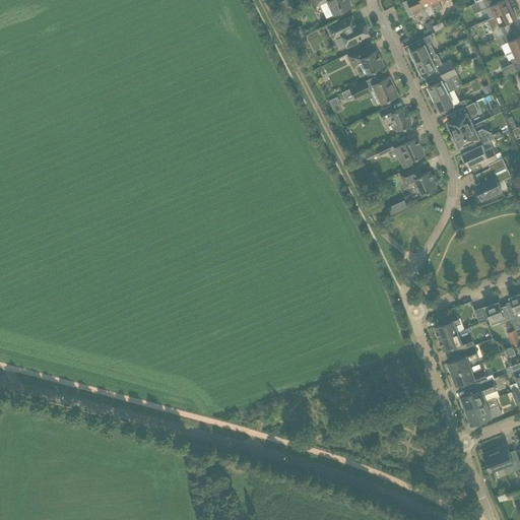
[(290,0),(283,0),(277,3),(279,6),(280,9),(281,8),(293,3),(290,0)]
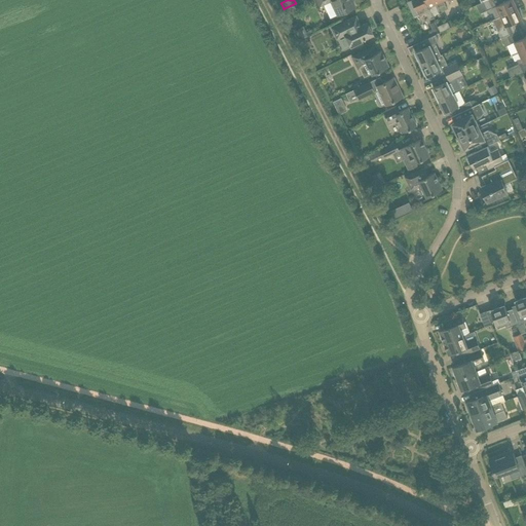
[(314,0),(318,7),(330,2),(336,16),(354,7),(351,0),(314,0)]
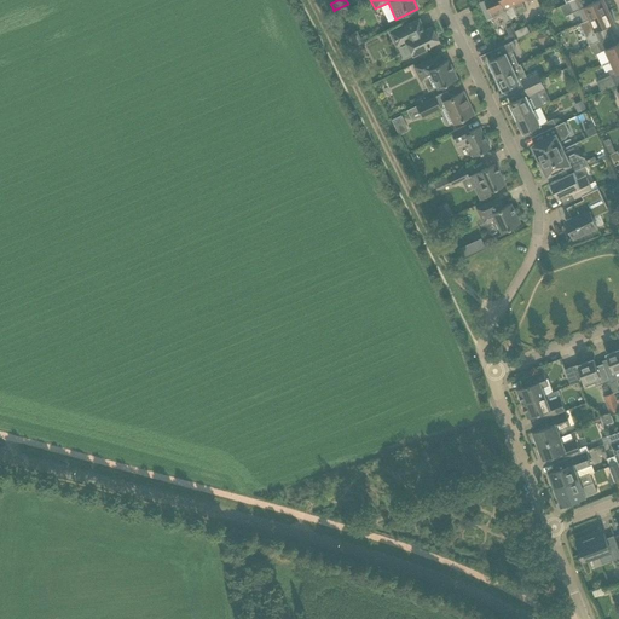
[(501,0),(485,0),(493,17),(501,13),(505,23),(510,22),(505,10),(501,0)]
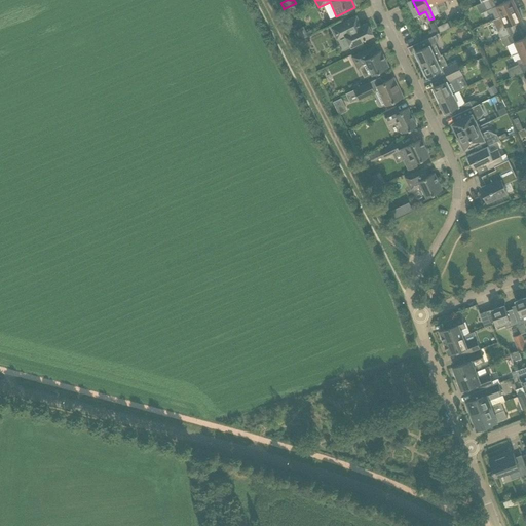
[(425,0),(429,8),(436,5),(439,12),(443,11),(438,0),(425,0)]
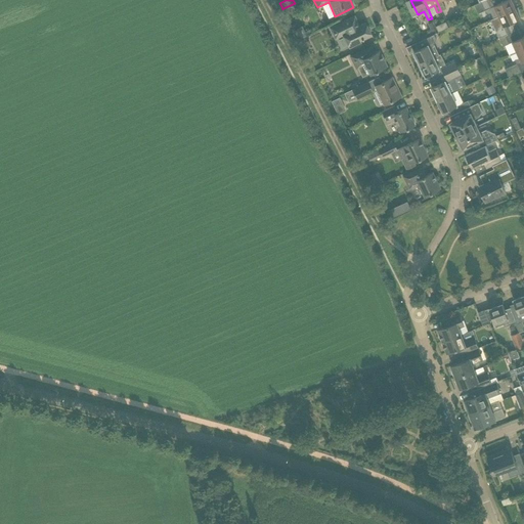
[(436,0),(441,11),(445,9),(442,1),(444,0),(436,0)]
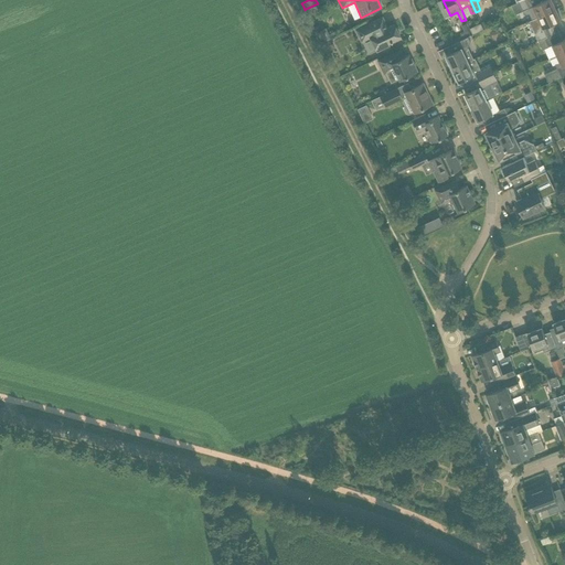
[(537,17),(537,18),(556,9),(551,0),(545,0),(529,8),(524,0),(523,0),(519,2),(523,12),(528,14),(530,13),(532,20),(537,17)]
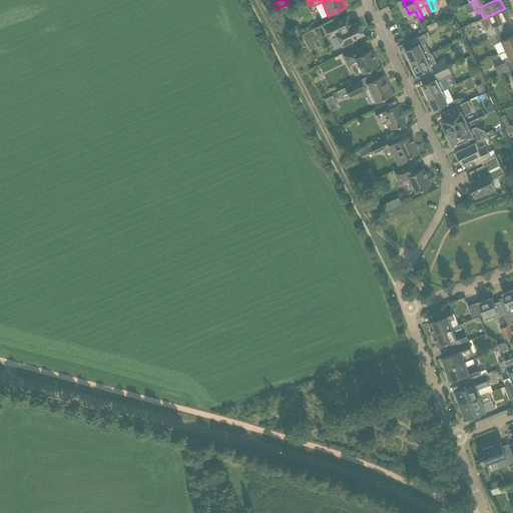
[(280,9),(284,17),(289,14),(285,7),(280,9)]
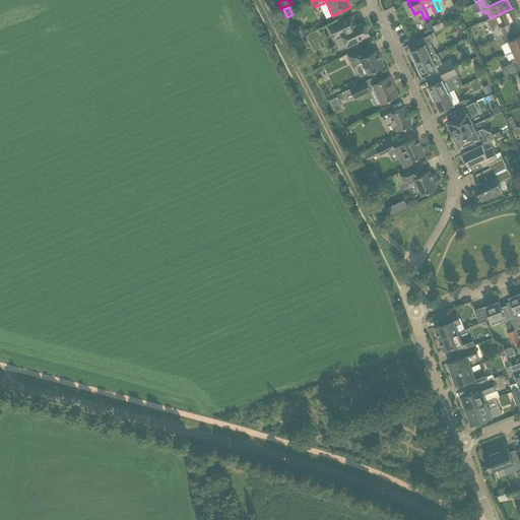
[(512,8),(495,16),(499,26),(516,18),(512,8)]
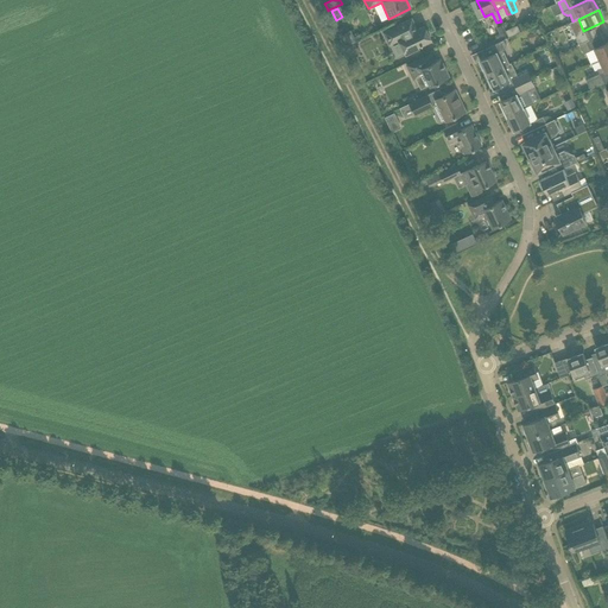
[(381,32),(388,45),(398,40),(404,56),(418,49),(418,48),(431,40),(424,26),(417,30),(411,18),(381,32)]
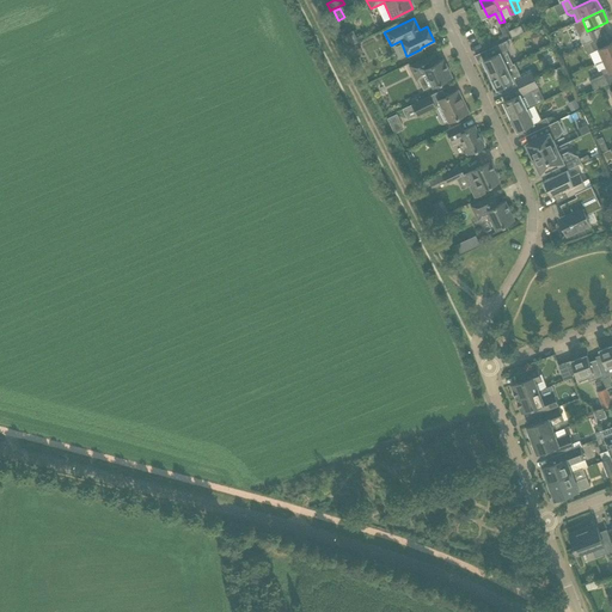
[(528,22),(521,24),(525,31),(531,28),(528,22)]
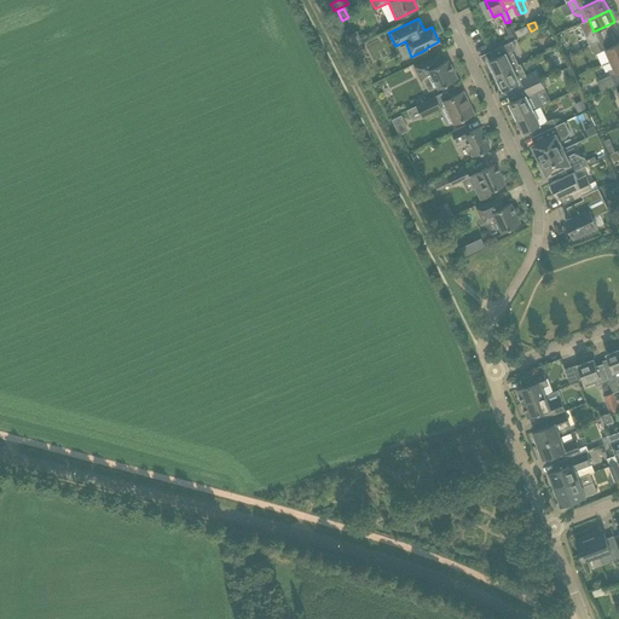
[(505,28),(510,38),(515,34),(512,25),(505,28)]
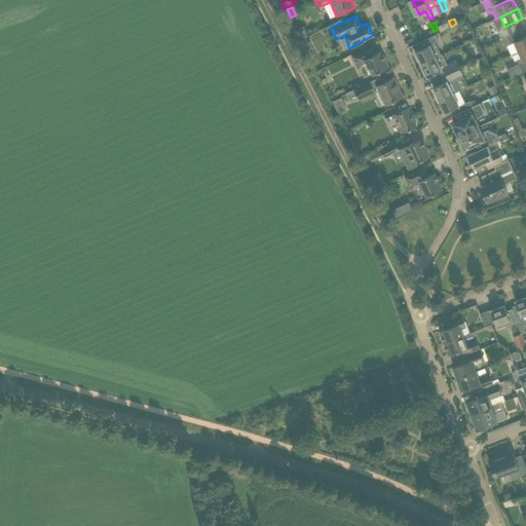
[(295,30),(299,39),(300,39),(307,36),(302,27),(295,30)]
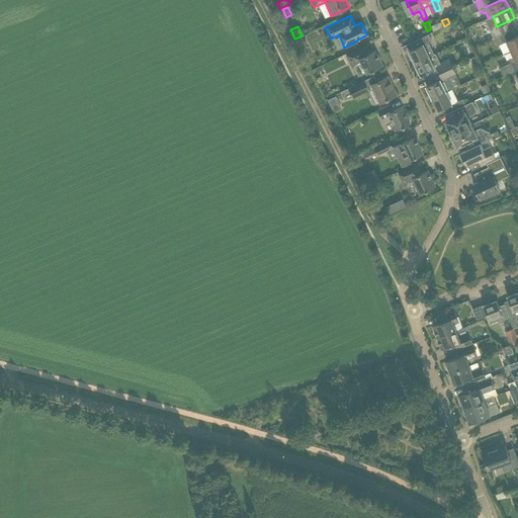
[(490,28),(494,37),(499,35),(495,26),(490,28)]
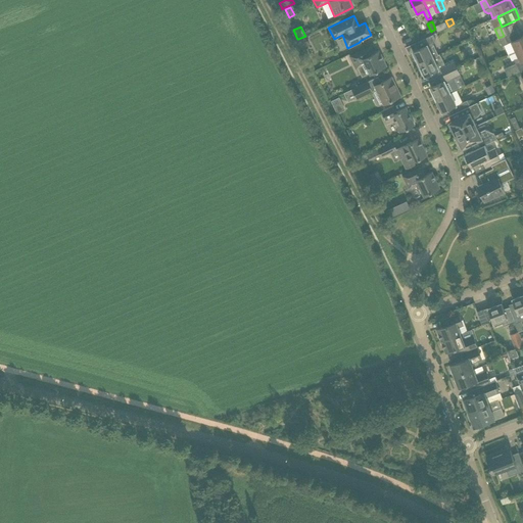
[(419,62),(419,64),(438,55),(438,54),(433,44),(435,39),(433,34),(416,43),(418,49),(414,51),(414,53),(412,54),(415,60),(416,60),(417,63),(419,62)]
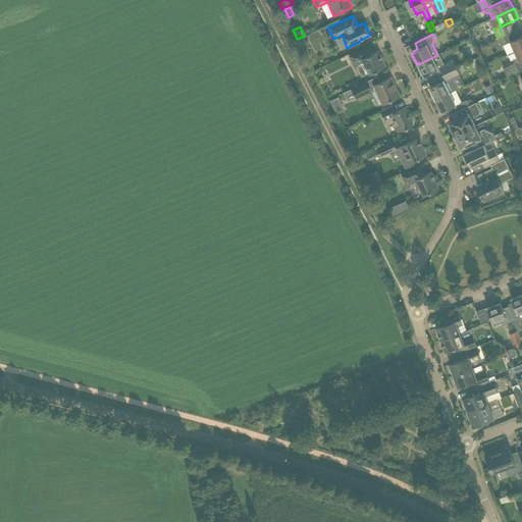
[(503,36),(498,38),(502,46),(507,44),(503,36)]
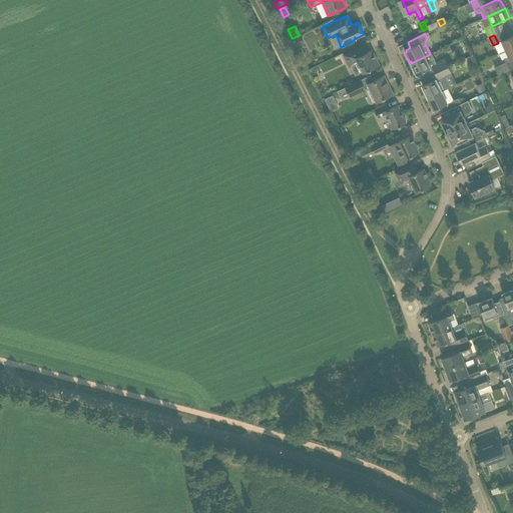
[(512,35),(501,41),(506,51),(512,47),(512,35)]
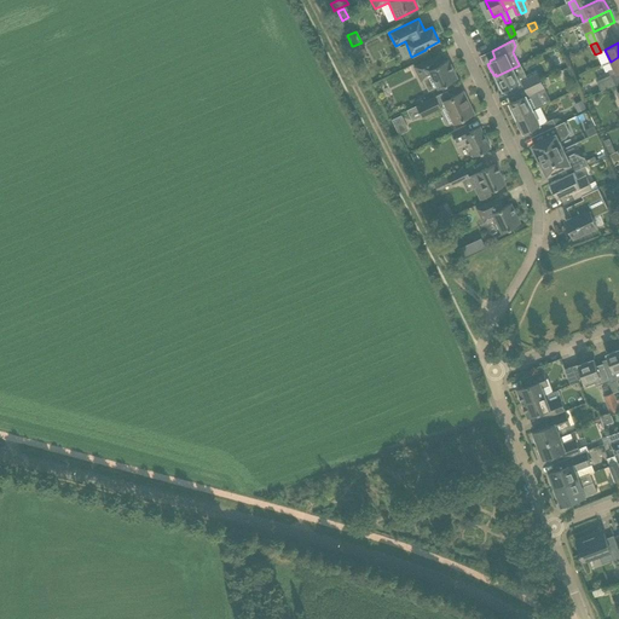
[(356,46),(359,55),(366,51),(363,44),(356,46)]
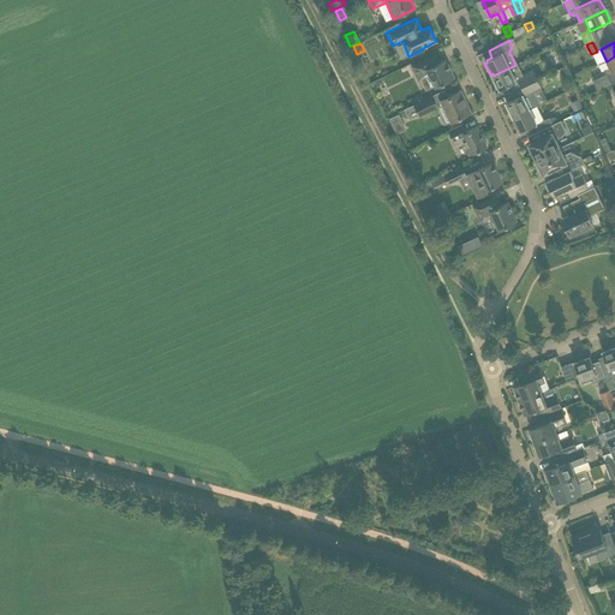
[(410,66),(417,81),(428,76),(434,88),(454,78),(445,59),(439,63),(435,55),(410,66)]
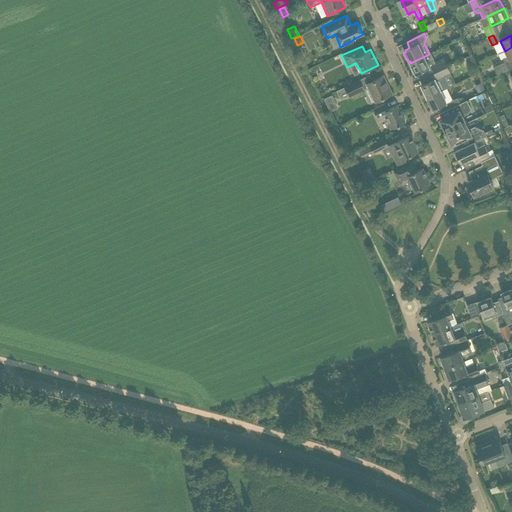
[(511,47),(505,51),(499,54),(501,59),(503,58),(504,62),(494,67),(497,75),(510,69),(507,62),(511,59),(511,47)]
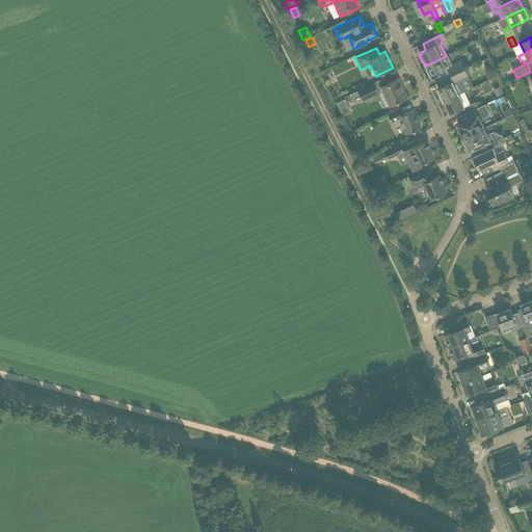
[(449,70),(451,76),(466,69),(461,62),(453,67),(447,55),(446,55),(446,56),(426,65),(427,65),(425,67),(427,70),(426,71),(429,77),(431,76),(432,78),(449,70)]
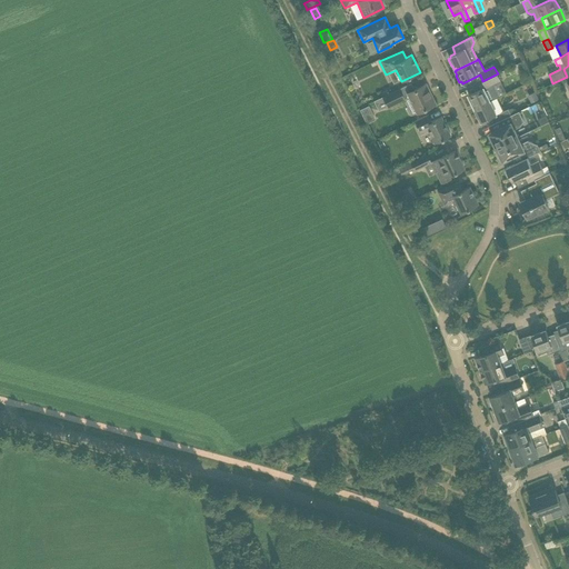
[(468,96),(475,109),(491,101),(491,100),(498,97),(492,85),(501,80),(498,73),(482,81),(486,87),(468,96)]
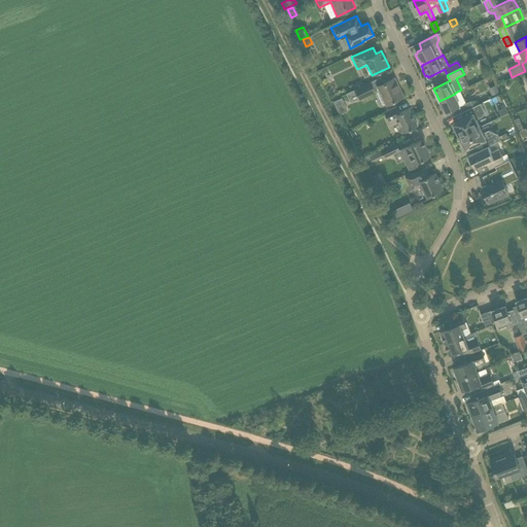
[(400,98),(394,85),(397,84),(394,77),(385,82),(376,86),(385,105),(391,102),(400,98)]
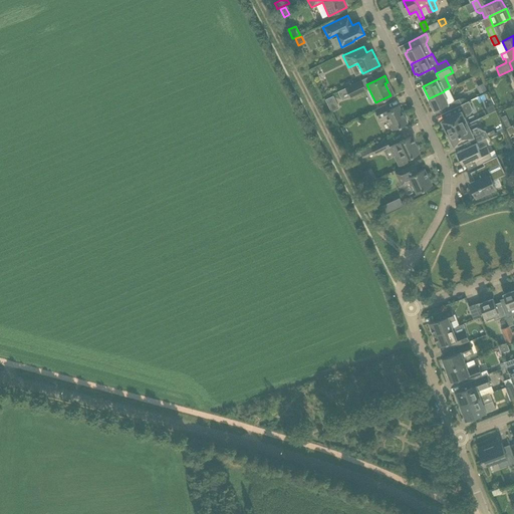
[(363,89),(359,80),(350,84),(344,87),(337,90),(339,94),(346,91),(349,96),(363,89)]
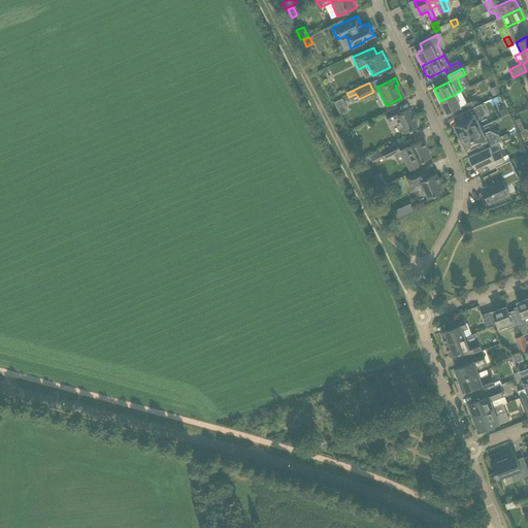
[(456,94),(440,101),(447,113),(461,106),(456,94)]
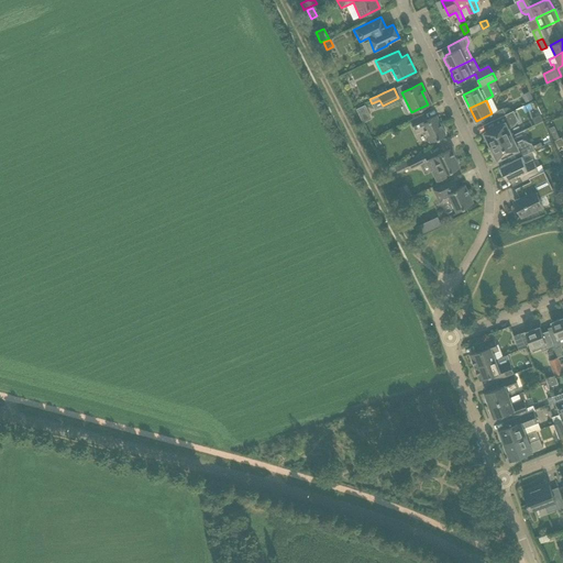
[(362,121),(371,117),(365,103),(356,108),(362,121)]
